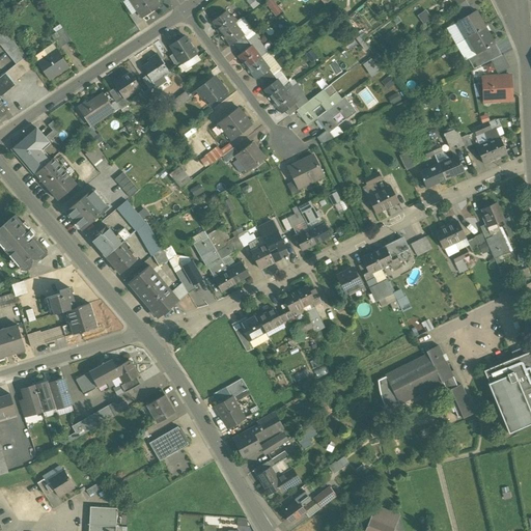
[(155,0),(130,0),(137,10),(142,19),(142,18),(159,7),(155,0)]
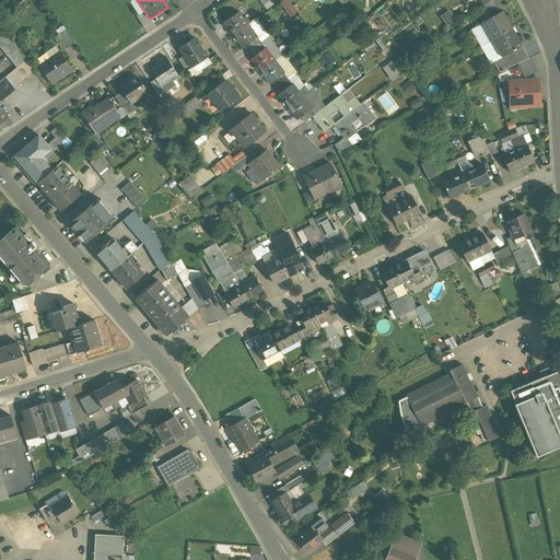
[(491,1),(480,9),(483,14),(485,13),(494,7),(491,1)]
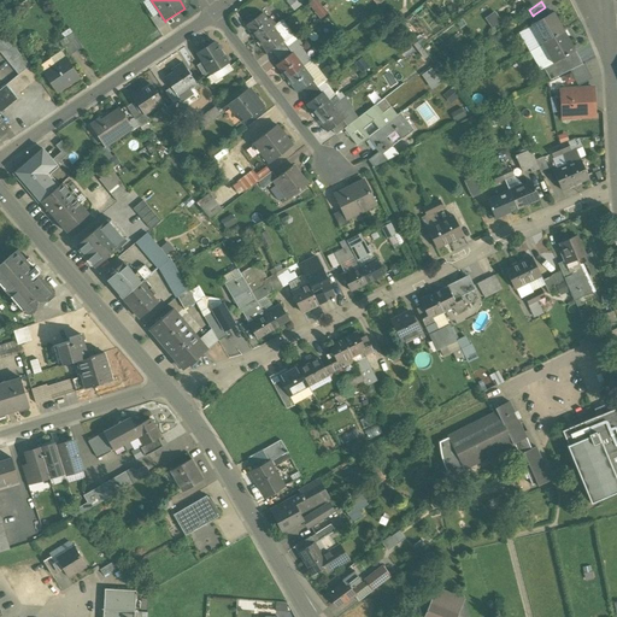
[(545,7),(534,15),(539,22),(550,15),(545,7)]
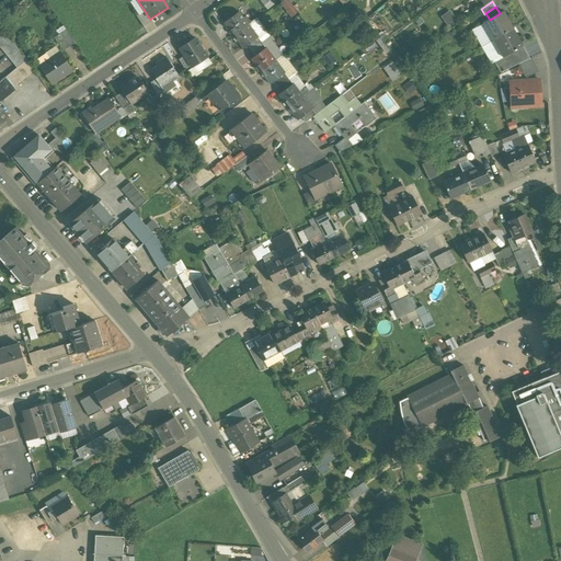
[(448,24),(457,19),(450,10),(442,15),(448,24)]
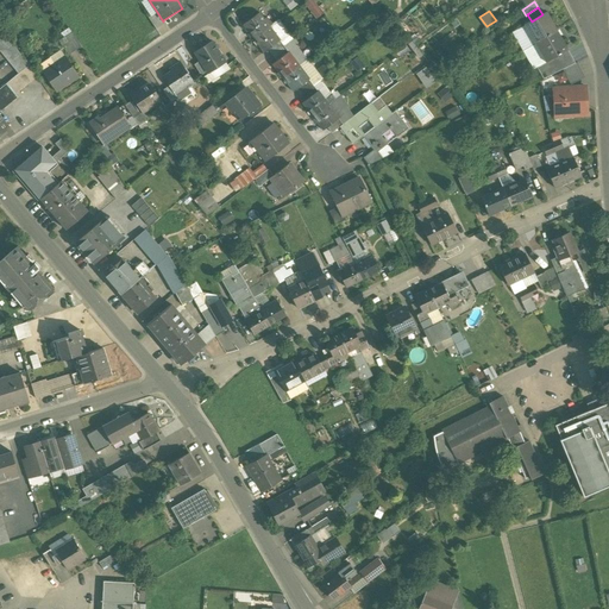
[(163,22),(157,12),(148,18),(156,30),(165,24),(163,20),(163,22)]
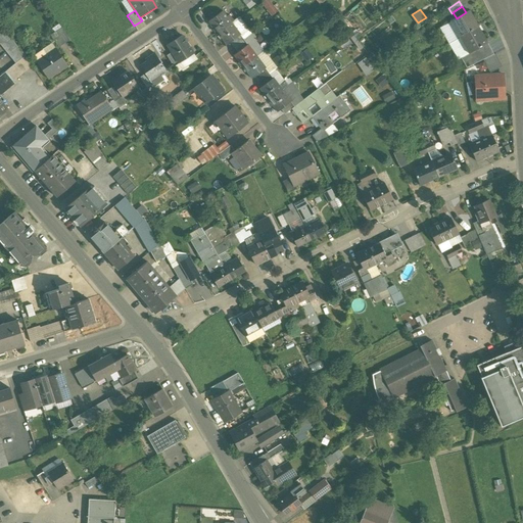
[(223,11),(208,22),(217,34),(232,24),(227,17),(223,11)]
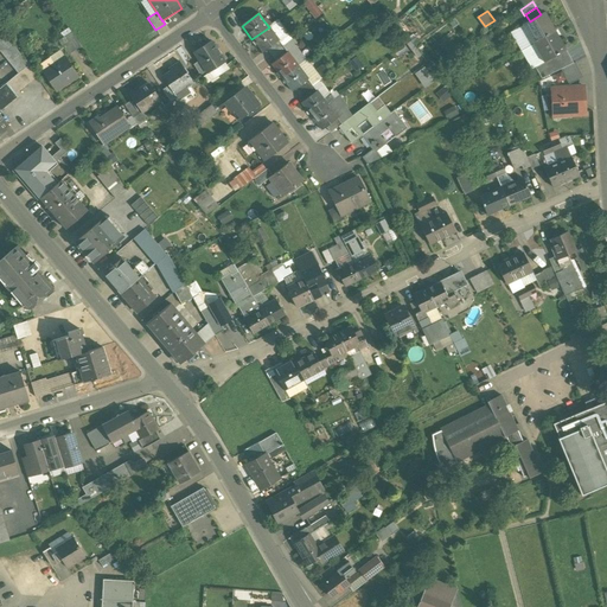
[(556,32),(544,13),(541,14),(530,21),(525,24),(531,33),(529,36),(534,44),(537,43),(556,32)]
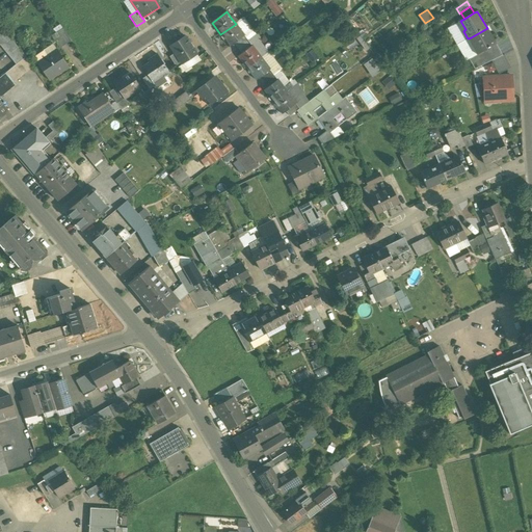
[(236,24),(220,34),(230,47),(234,44),(244,36),(244,35),(236,24)]
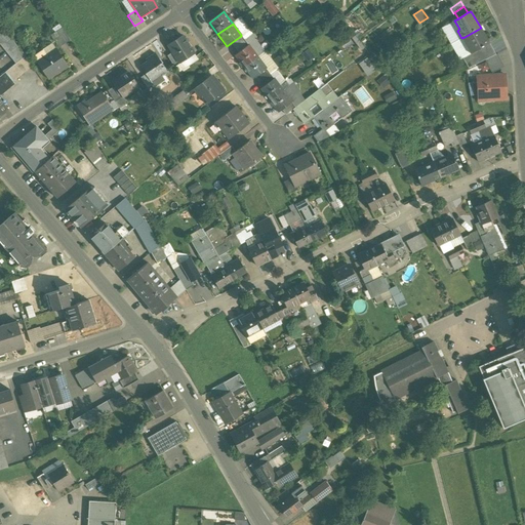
[(481,28),(465,37),(469,45),(467,46),(471,53),(486,45),(489,43),(481,28)]
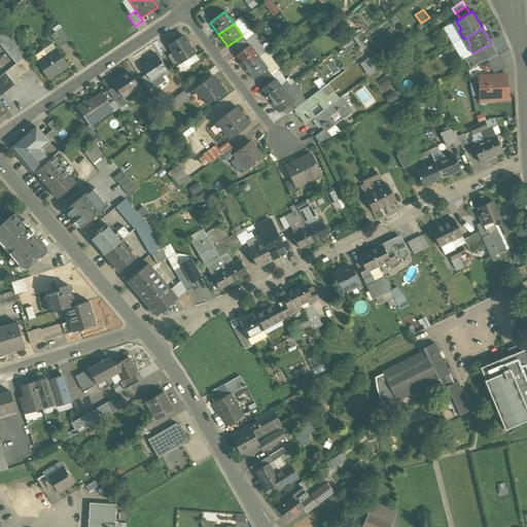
[(70,41),(62,29),(51,36),(60,48),(70,41)]
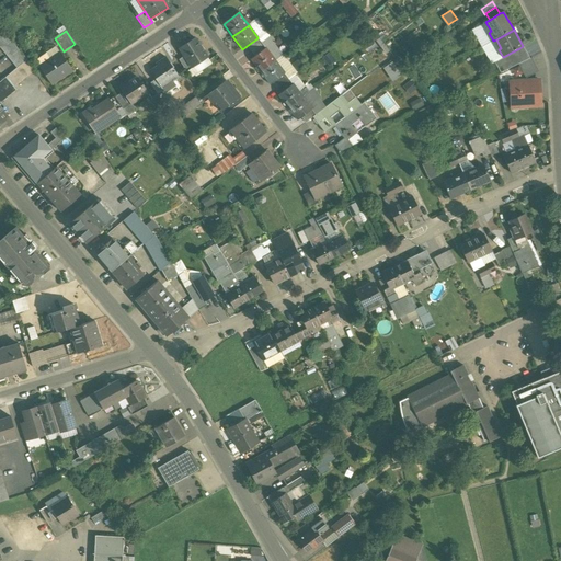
[(26,60),(3,33),(0,35),(0,49),(16,69),(20,66),(26,60)]
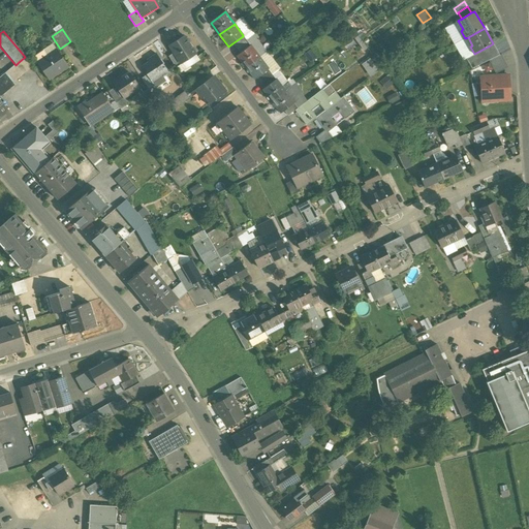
[(196,55),(184,36),(169,47),(174,54),(181,65),(196,55)]
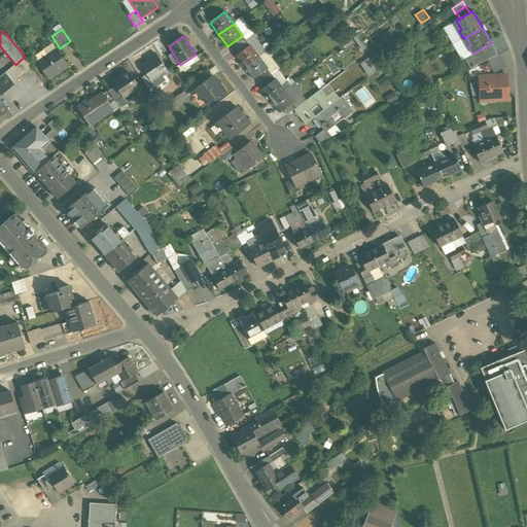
[(242,36),(232,43),(236,48),(246,41),(242,36)]
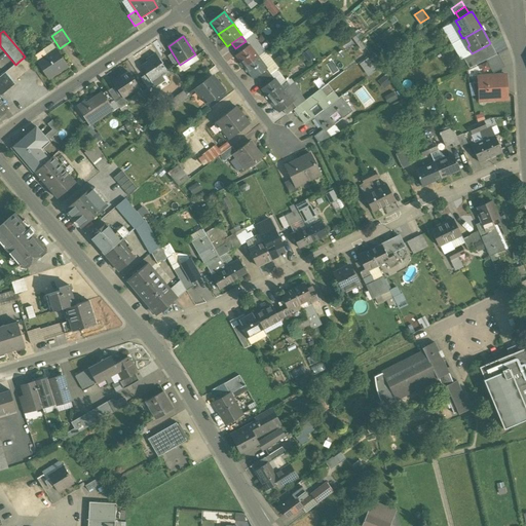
[(246,41),(235,48),(238,52),(249,45),(246,41)]
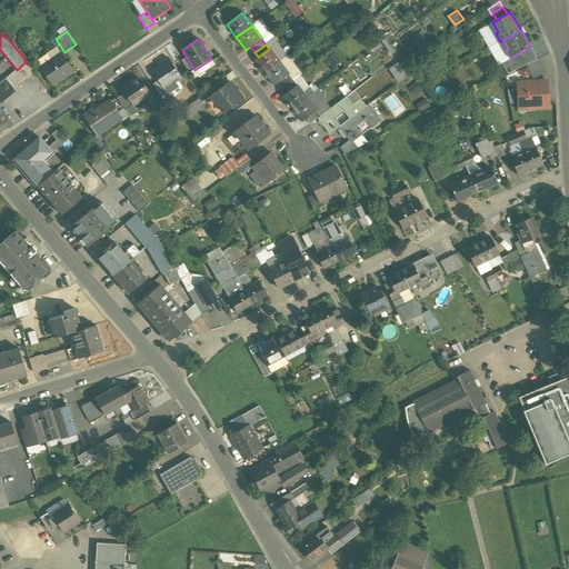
[(537,60),(530,47),(502,63),(508,73),(537,60)]
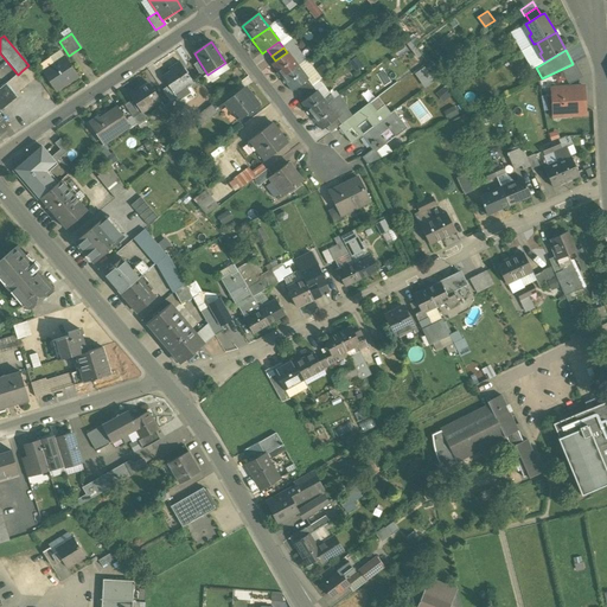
[(275,61),(272,64),(281,78),(299,65),(288,52),(287,52),(275,61)]
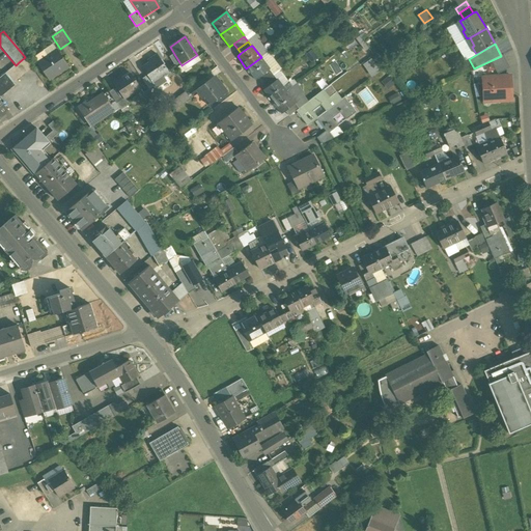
[(56,50),(36,63),(49,81),(68,67),(56,50)]
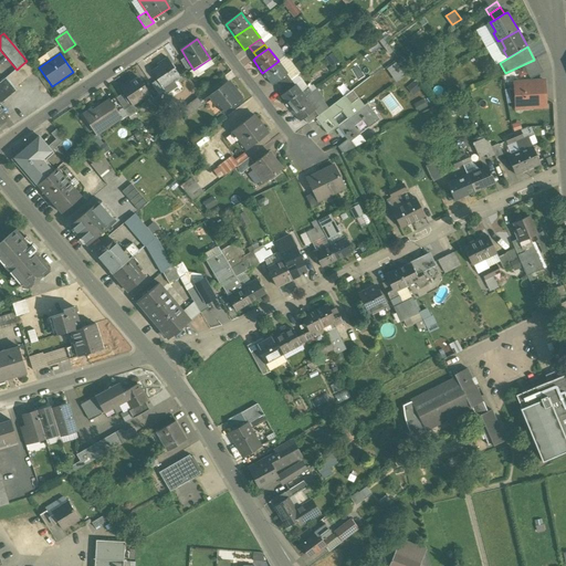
[(194,70),(186,58),(181,61),(189,73),(194,70)]
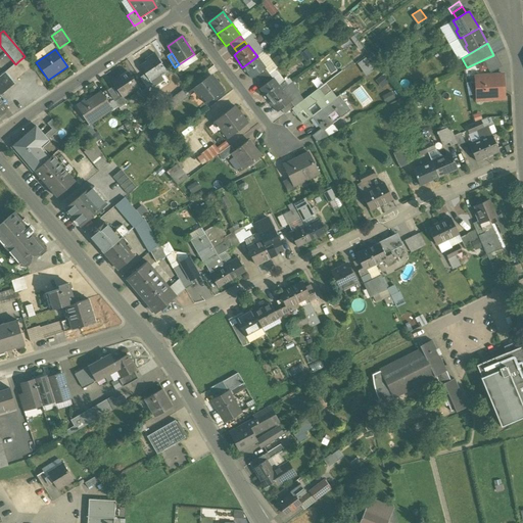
[(154,54),(138,64),(145,75),(150,82),(160,76),(161,77),(167,73),(154,54)]
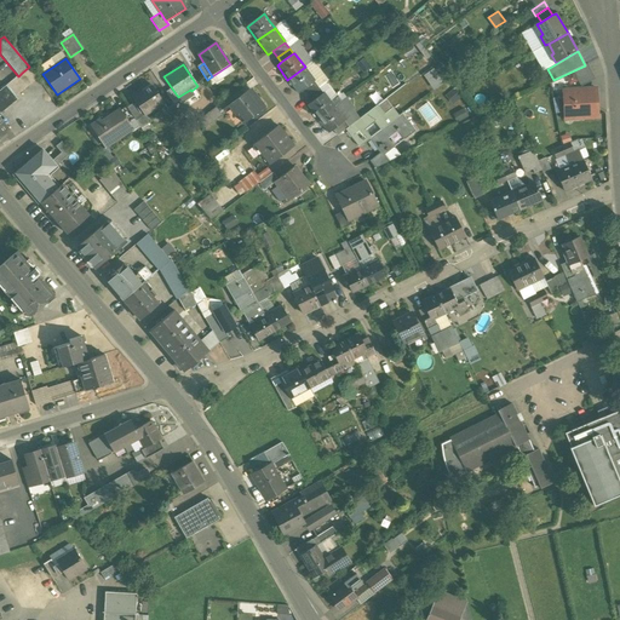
[(587,64),(573,72),(578,80),(581,87),(596,80),(587,64)]
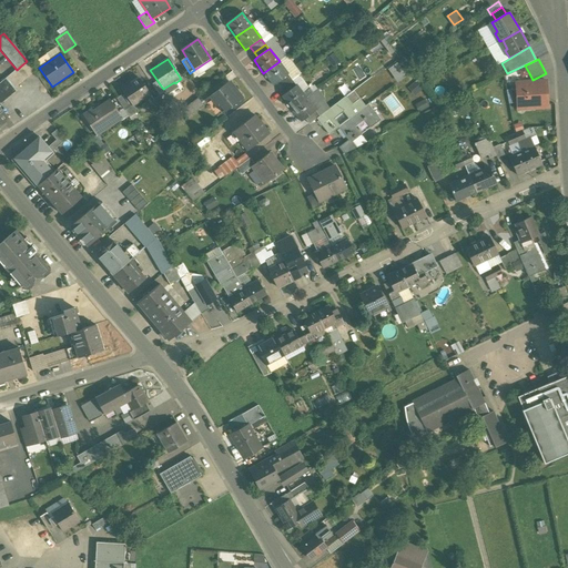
[(27,61),(20,67),(29,77),(34,72),(27,61)]
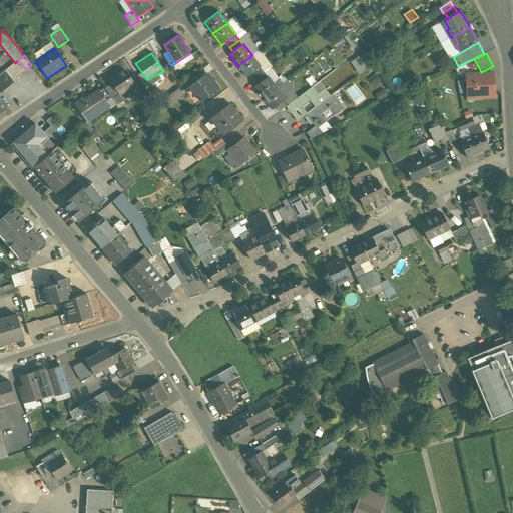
[(261,67),(252,55),(237,66),(246,77),(250,75),(261,67)]
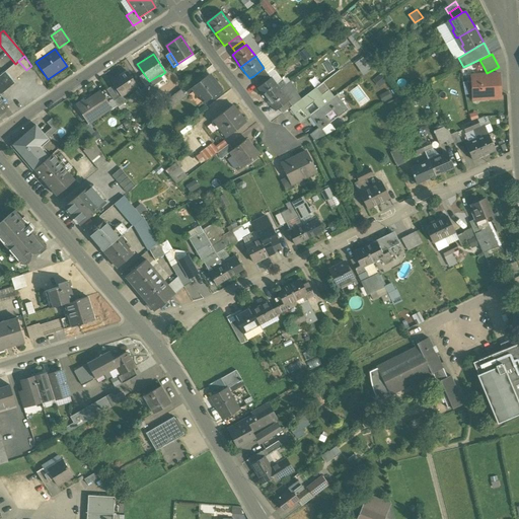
[(363,74),(372,69),(364,56),(355,62),(363,74)]
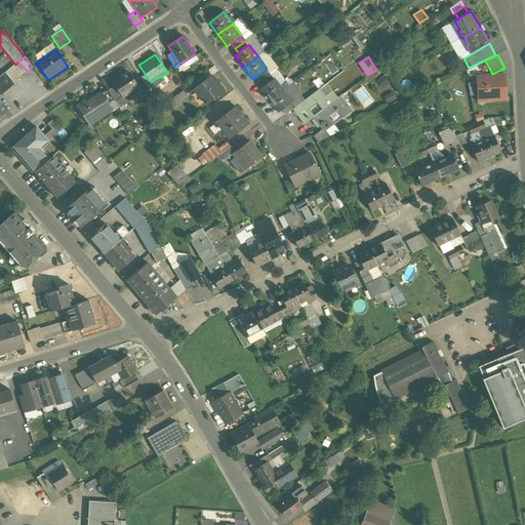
[(485,61),(480,63),(483,71),(489,68),(485,61)]
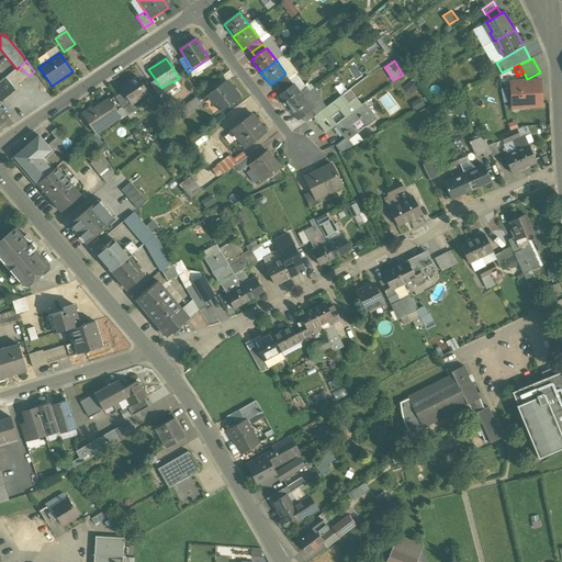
[(29,76),(20,66),(17,69),(6,78),(13,88),(29,76)]
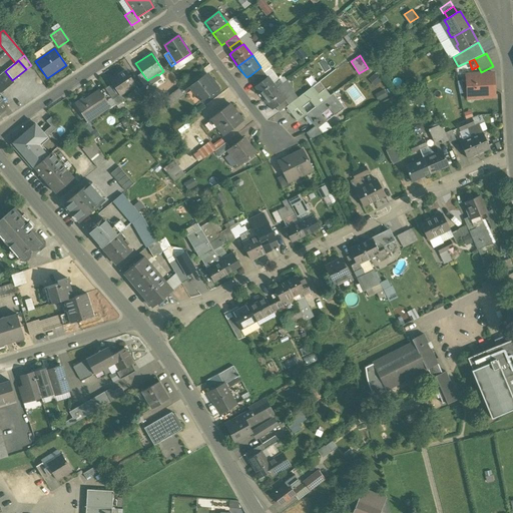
[(261,67),(250,75),(254,80),(264,72),(261,67)]
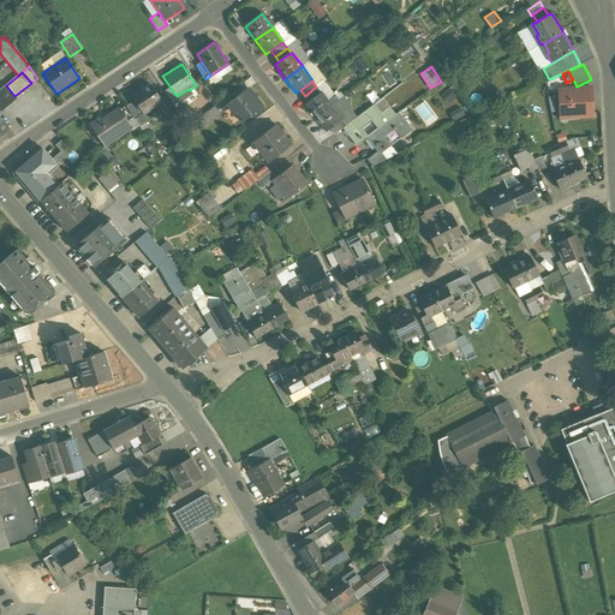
[(0,89),(0,113),(17,100),(15,96),(6,85),(0,89)]
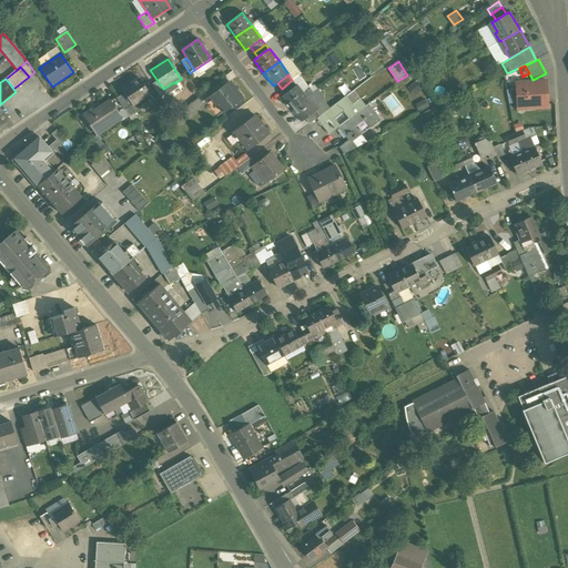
[(139,80),(131,85),(130,84),(121,90),(124,94),(132,107),(149,94),(139,80)]
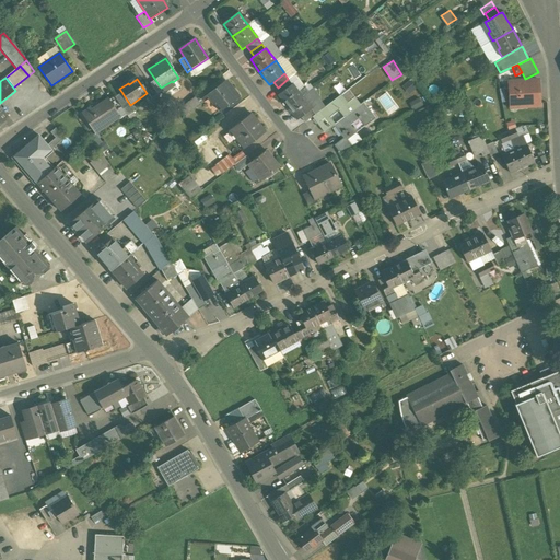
[(288,79),(278,88),(281,92),(292,84),(288,79)]
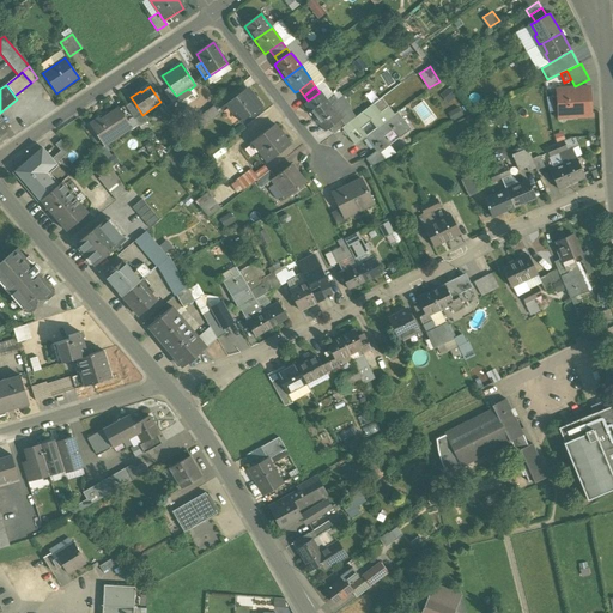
[(176,96),(170,87),(164,92),(171,103),(177,99),(177,98),(176,96)]
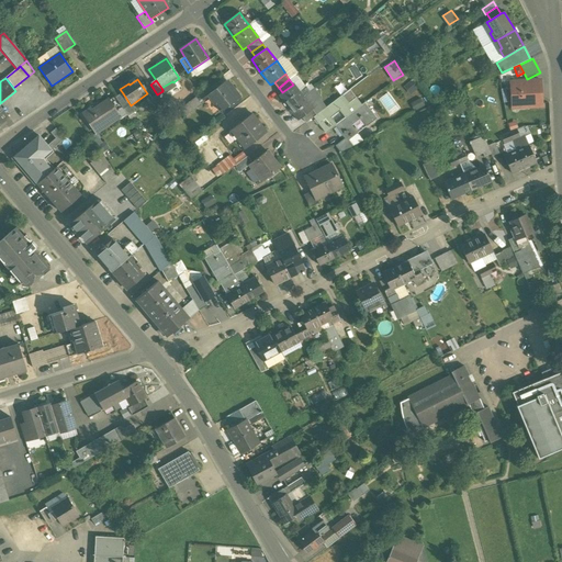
[(540,80),(510,82),(512,109),(541,108),(540,80)]
